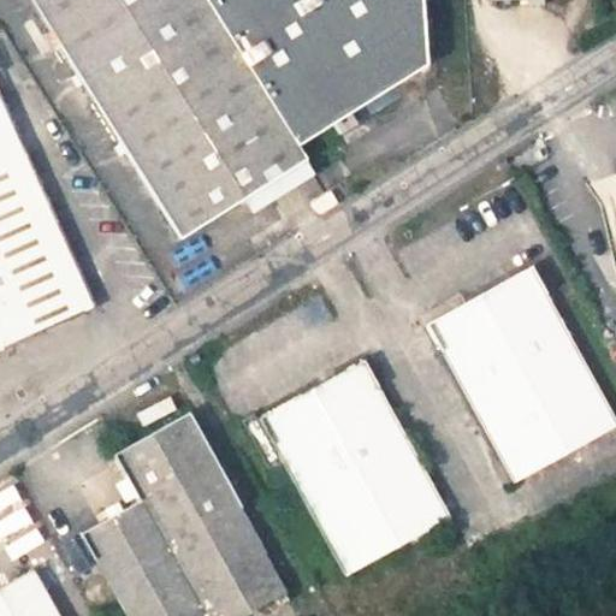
[(29,0),(185,243),(308,164),(298,149),(430,64),(425,0),(29,0)]
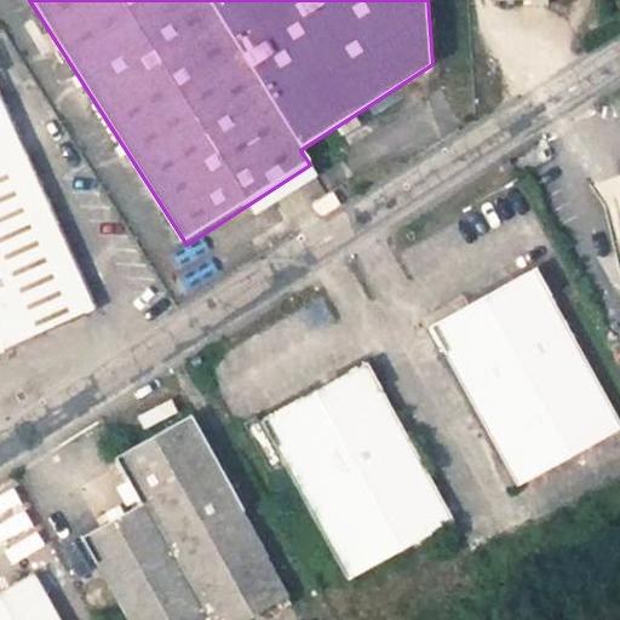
[(0,96),(0,345),(6,361),(101,317),(0,96)]
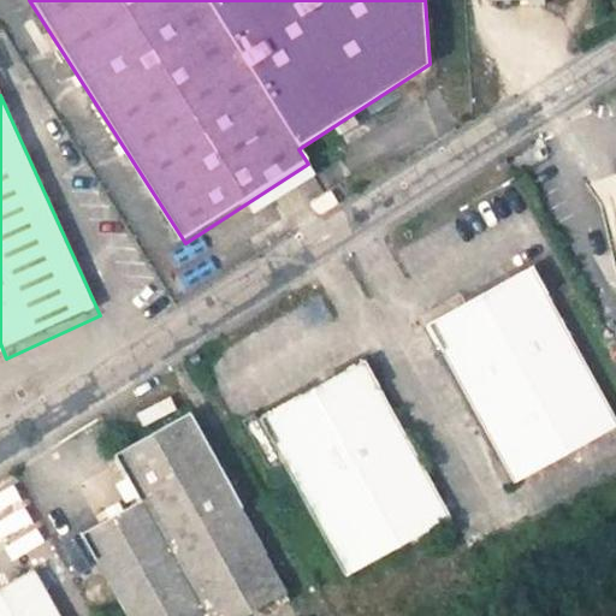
[(427,323),(515,483),(615,426),(615,416),(533,266),(427,323)]
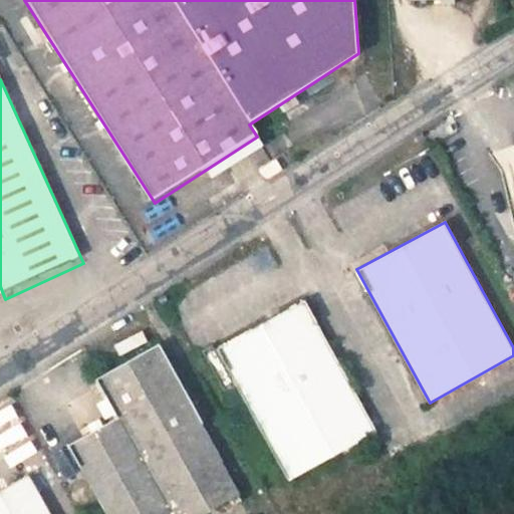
[(216,348),(289,481),(376,433),(304,300),(216,348)]
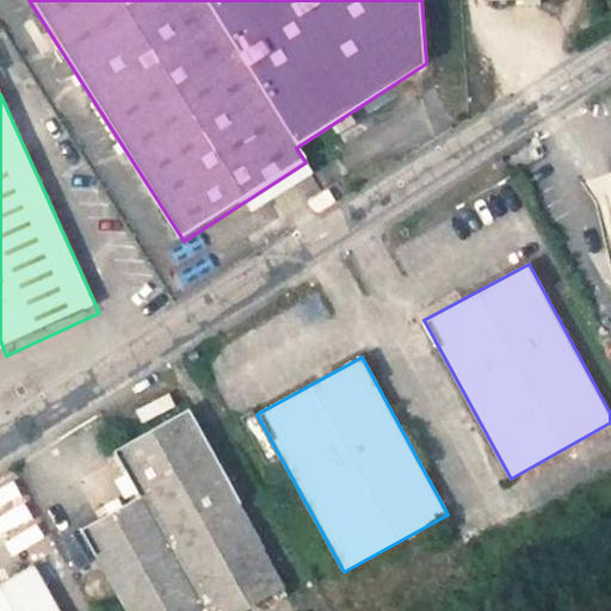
[(294,610),(186,415),(116,452),(141,499),(80,532),(124,610),(294,610)]
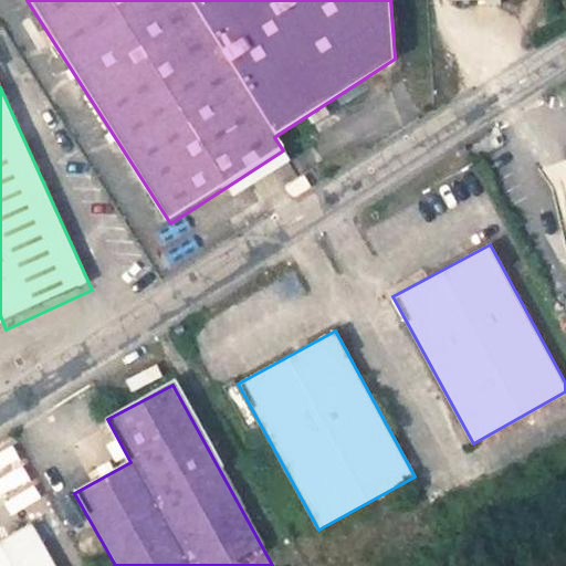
[(52,565),(31,527),(0,544),(0,565),(52,565)]
